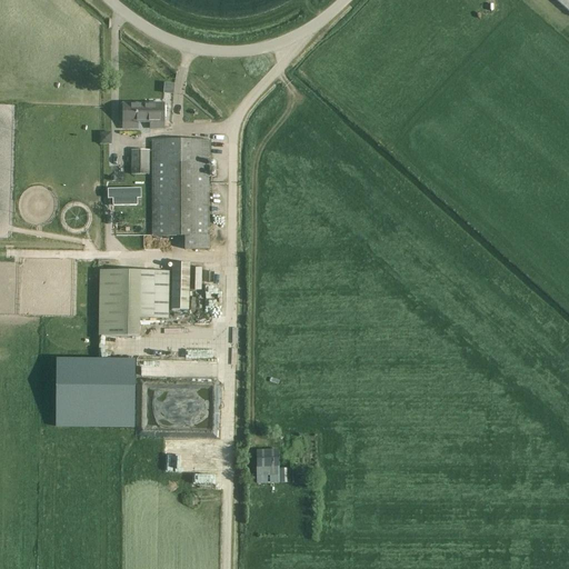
[(568,0),(555,0),(568,11),(568,0)]
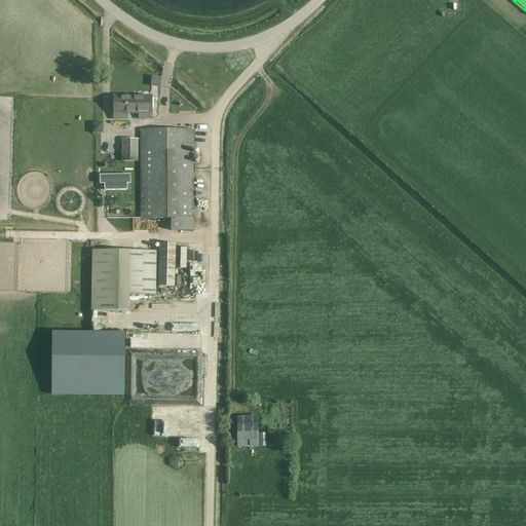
[(113,97),(114,119),(126,119),(126,113),(133,113),(133,97),(113,97)]
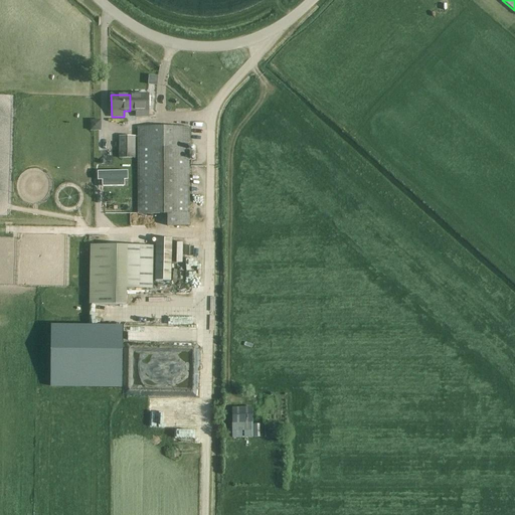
[(136,111),(136,117),(148,117),(148,95),(130,95),(130,111),(136,111)]
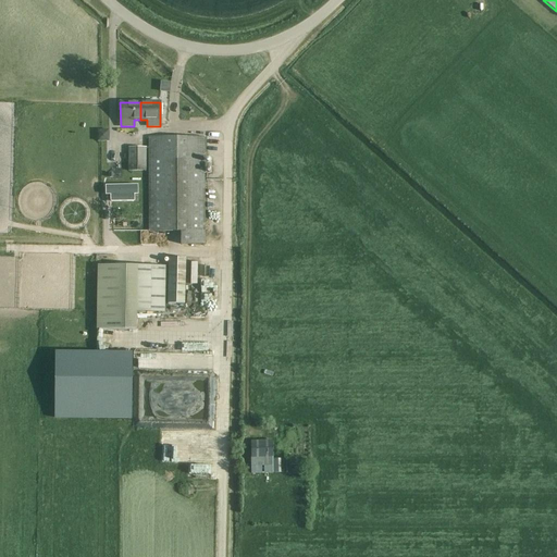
[(273,107),(261,119),(264,123),(277,111),(273,107)]
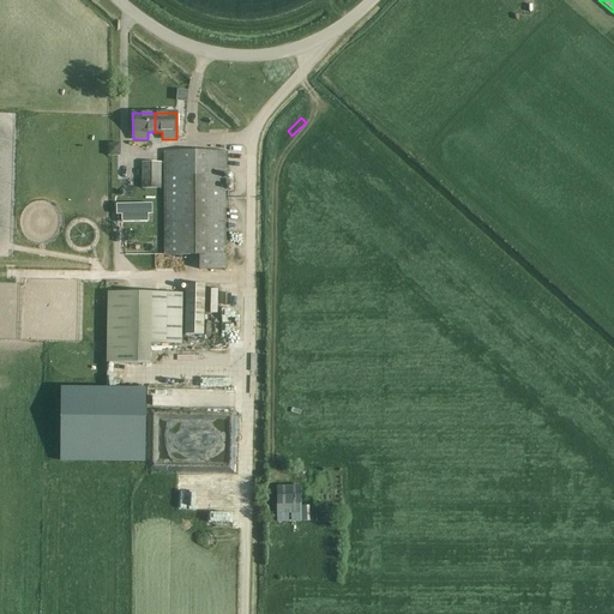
[(109,144),(109,155),(128,155),(128,143),(109,144)]
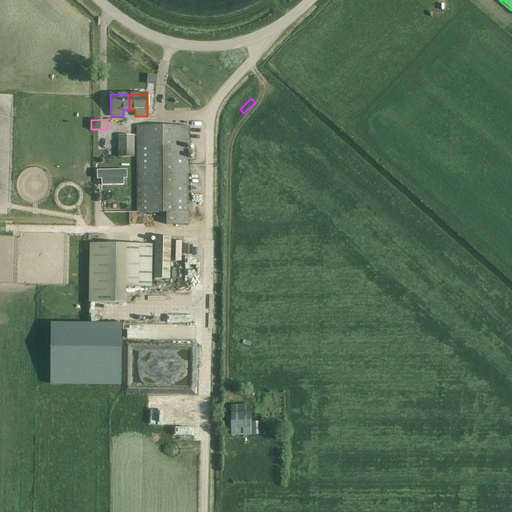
[(166,224),(189,224),(188,125),(136,125),(136,213),(166,213),(166,224)]
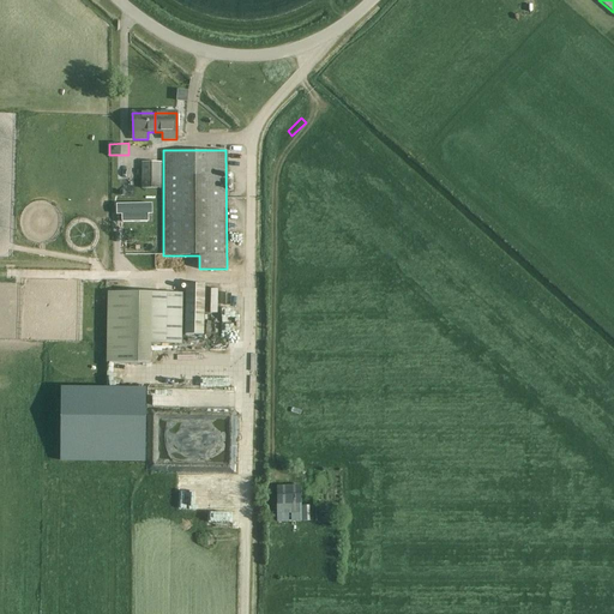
[(161,188),(161,162),(142,162),(140,188),(161,188)]
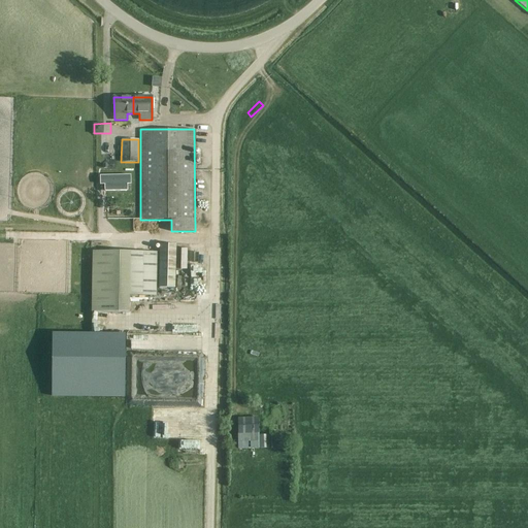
[(130,175),(99,175),(99,185),(104,185),(104,191),(126,190),(126,184),(130,184),(130,175)]
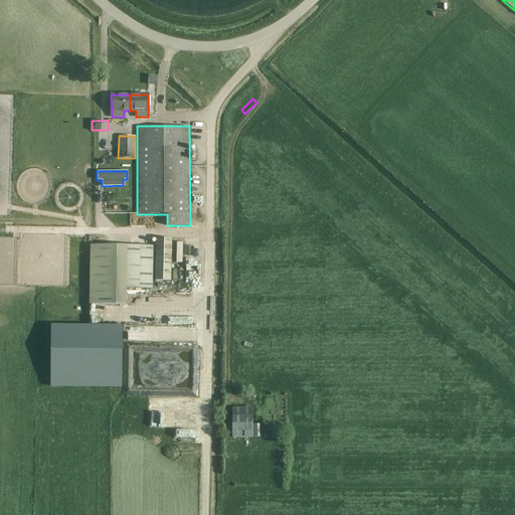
[(170,281),(172,238),(155,237),(154,280),(170,281)]
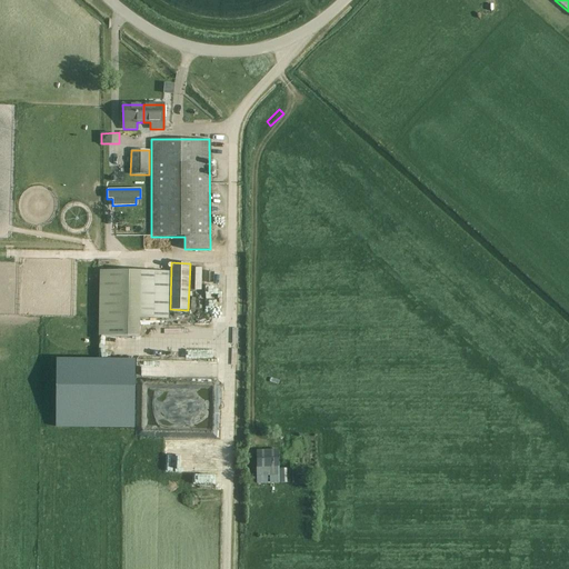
[(98,336),(139,337),(139,319),(168,319),(169,272),(99,271),(98,336)]
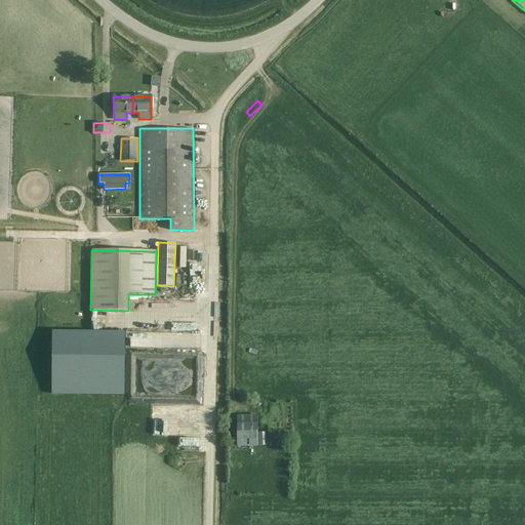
[(201,318),(82,320),(81,369),(201,367),(201,318)]
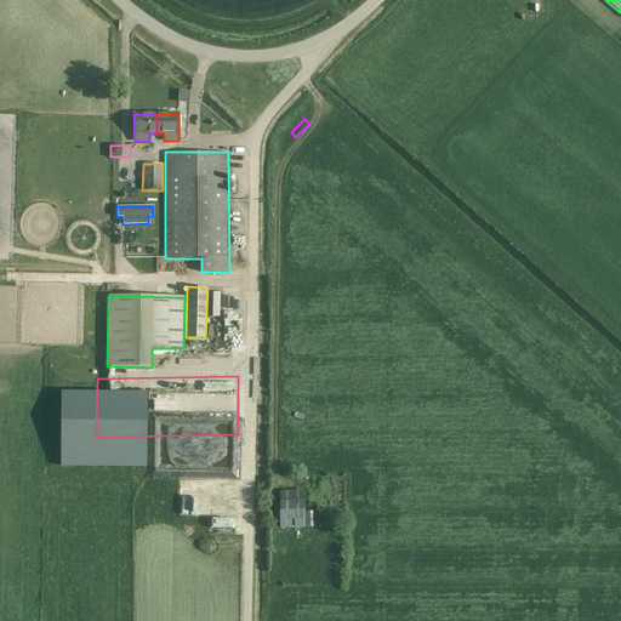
[(305,527),(303,491),(279,491),(280,527),(305,527)]
